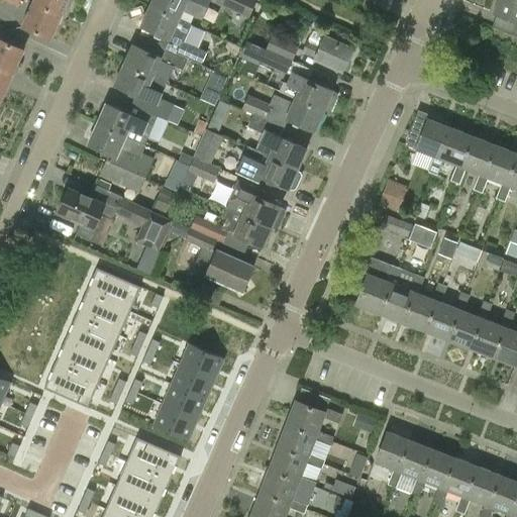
[(61,16),(68,0),(33,0),(32,3),(61,16)]
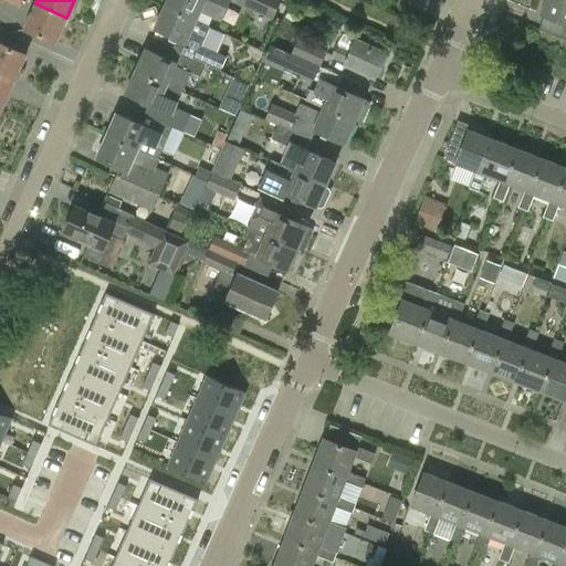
[(166,0),(164,7),(196,21),(200,12),(220,22),(230,0),(166,0)]
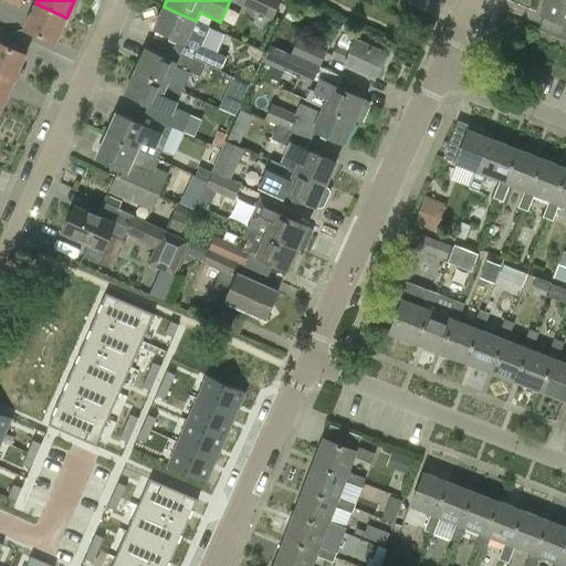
[(237,0),(237,2),(273,19),(281,0),(237,0)]
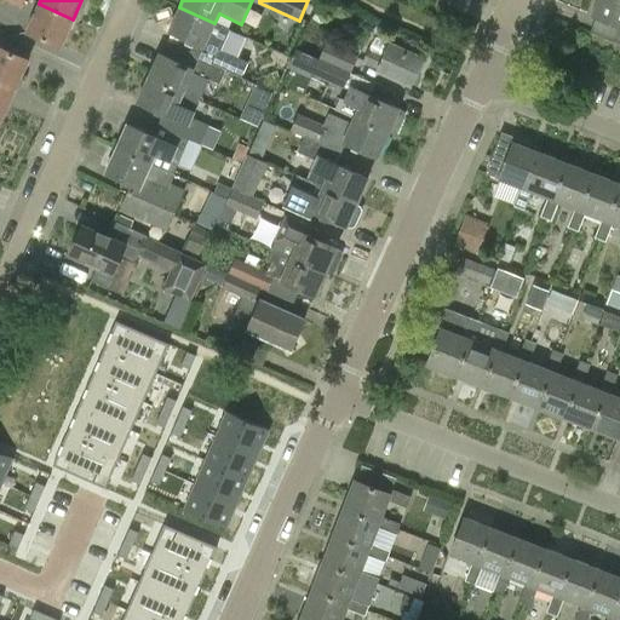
[(619,0),(597,0),(592,16),(619,27),(619,35),(616,44),(619,45),(619,0)]
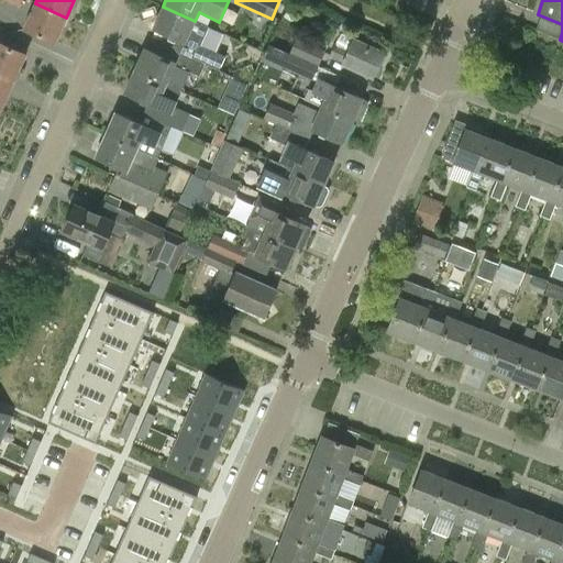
[(55,44),(66,18),(35,3),(23,30),(55,44)]
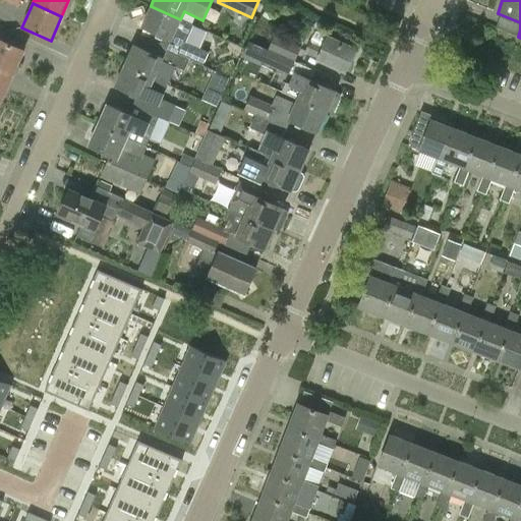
[(170,41),(166,49),(206,67),(211,56),(194,48),(185,43),(193,25),(180,19),(151,6),(141,27),(170,41)]
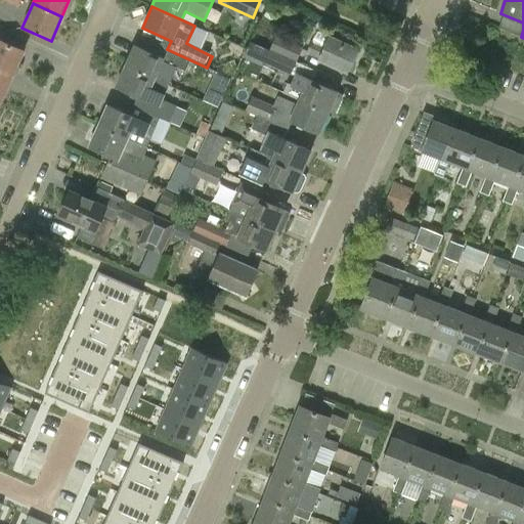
[(276,36),(269,51),(296,62),(302,48),(276,36)]
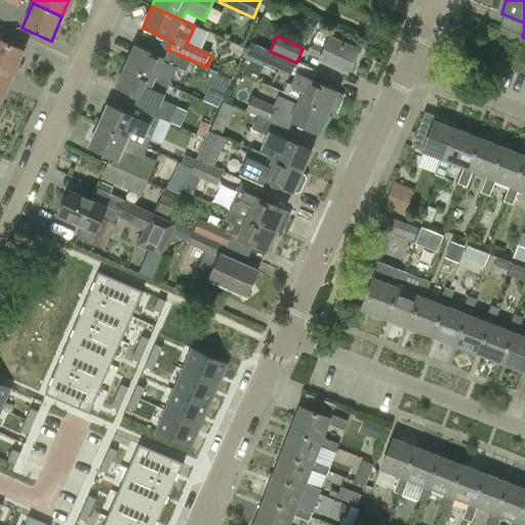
[(329,37),(325,47),(312,41),(308,52),(320,58),(319,61),(348,73),(358,50),(329,37)]
